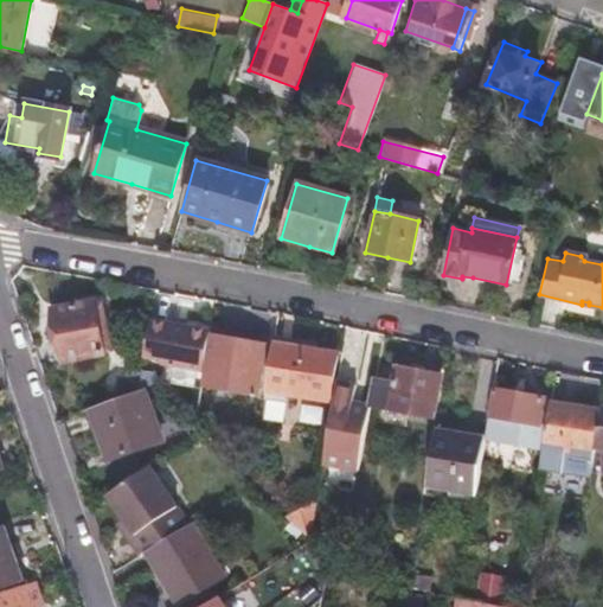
[(100,298),(91,299),(96,319),(103,318),(100,298)]
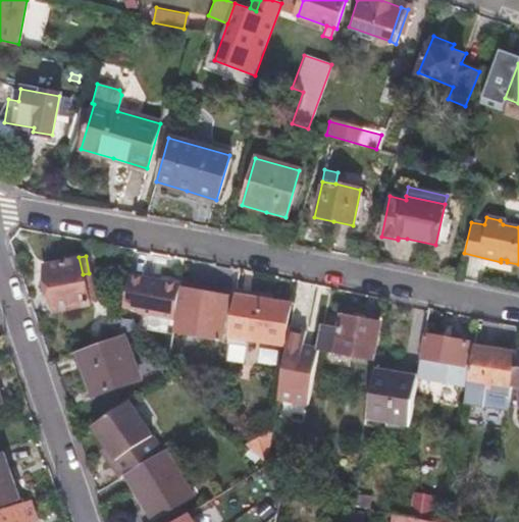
[(83,274),(79,257),(43,264),(52,309),(95,301),(89,273),(83,274)]
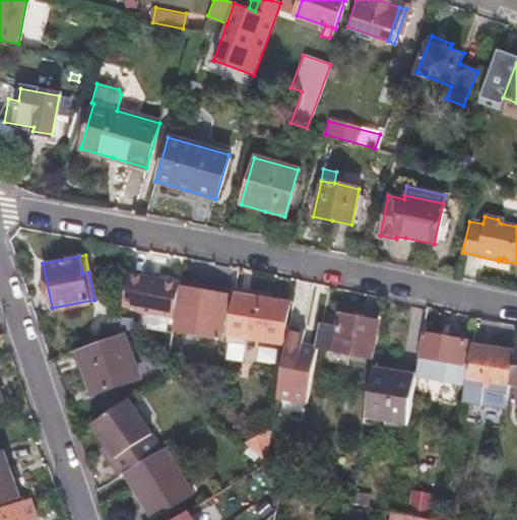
[(139,309),(173,314),(179,279),(158,276),(148,274),(128,271),(123,303),(140,306),(139,309)]
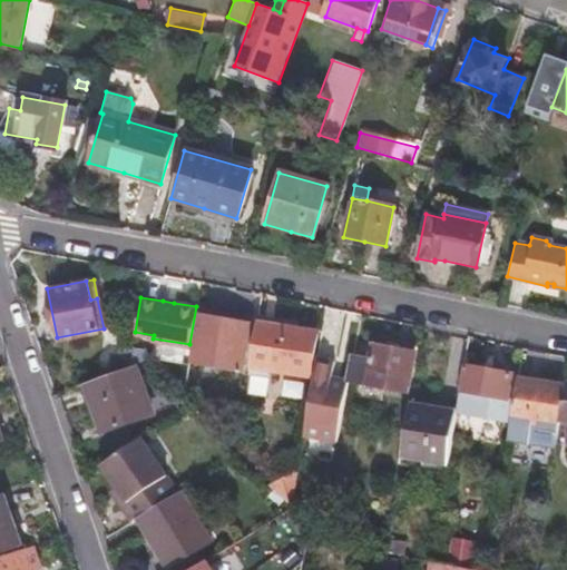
[(246,322),(198,313),(191,361),(238,370),(246,322)]
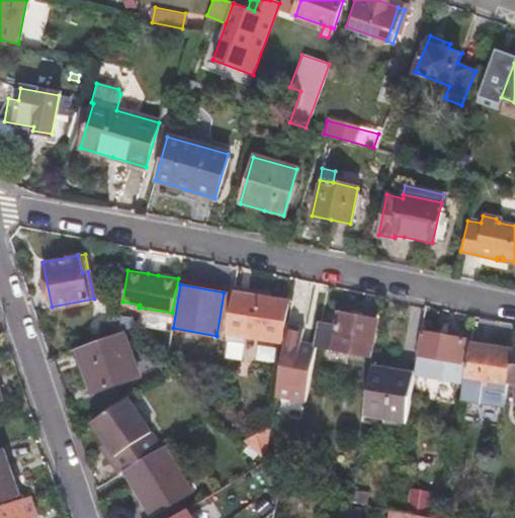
[(283,296),(232,288),(225,326),(278,333),(283,296)]
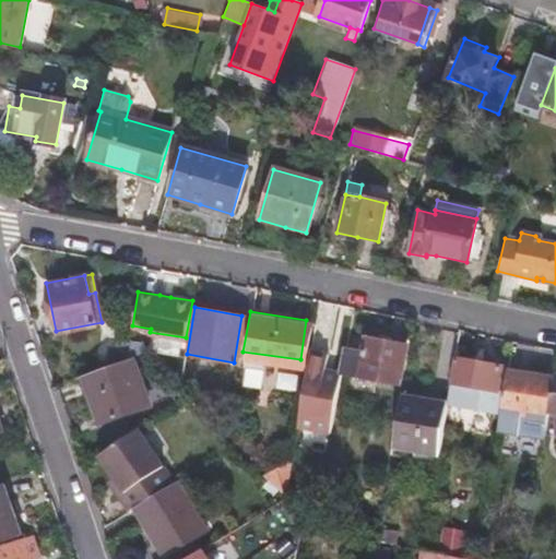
[(354,347),(350,372),(394,380),(401,341),(363,335),(362,339),(359,348),(354,347)]
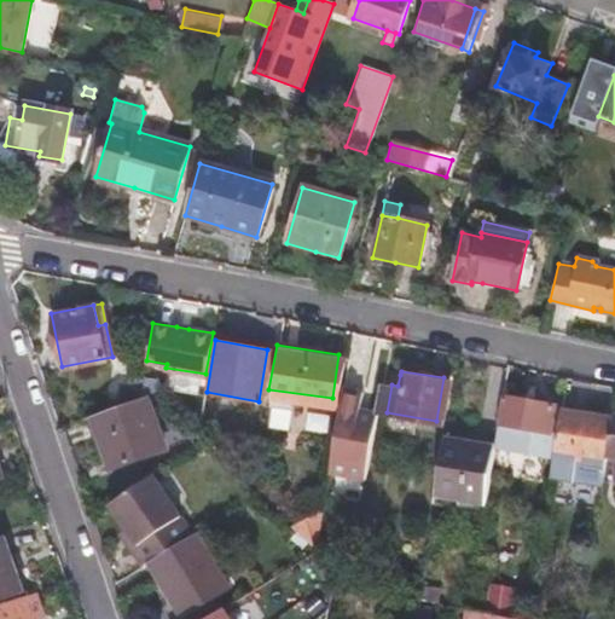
[(127,399),(139,394),(140,395),(144,377),(131,375),(127,399)]
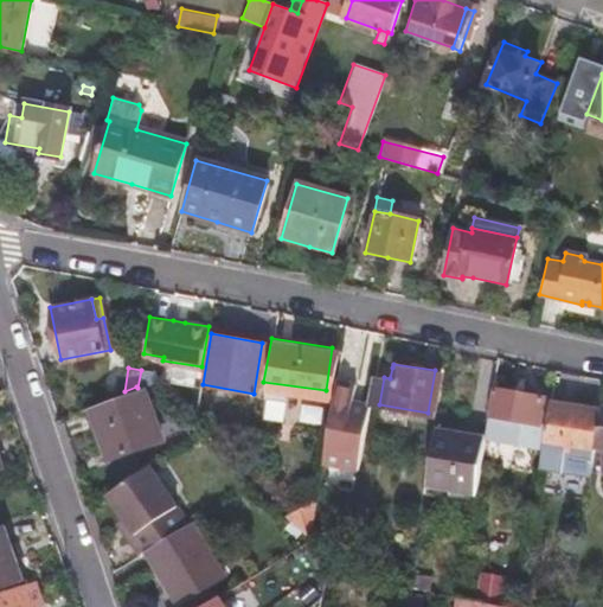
[(367,403),(379,404),(384,377),(378,377),(373,376),(369,402),(367,403)]
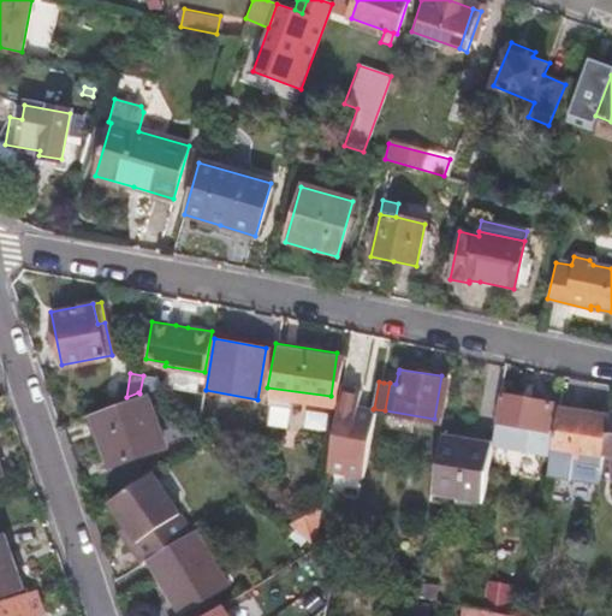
[(339,384),(326,468),(361,474),(373,409),(374,408),(356,404),(358,388),(339,384)]
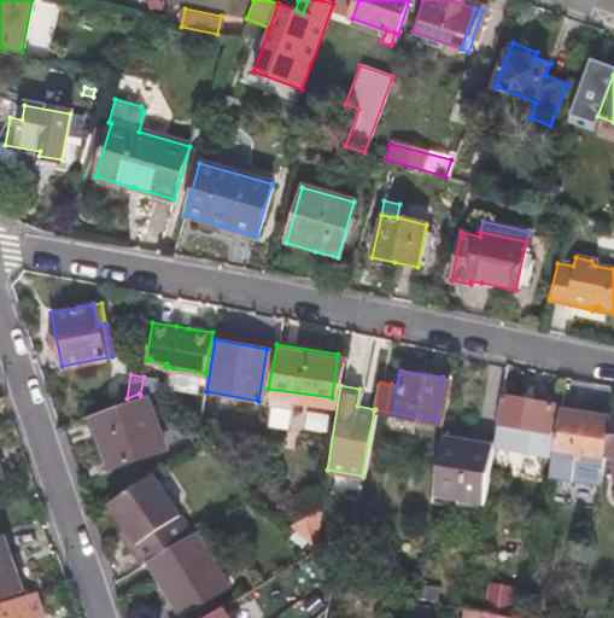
[(97,410),(117,462),(168,443),(146,391),(141,394),(140,395),(139,394),(127,398),(97,410)]
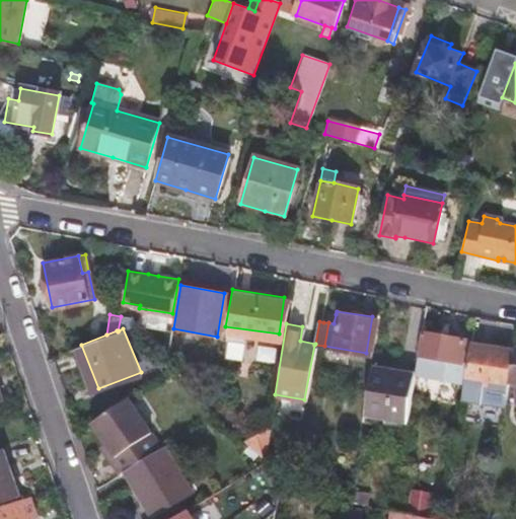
[(463,339),(420,330),(417,353),(459,360),(463,339)]
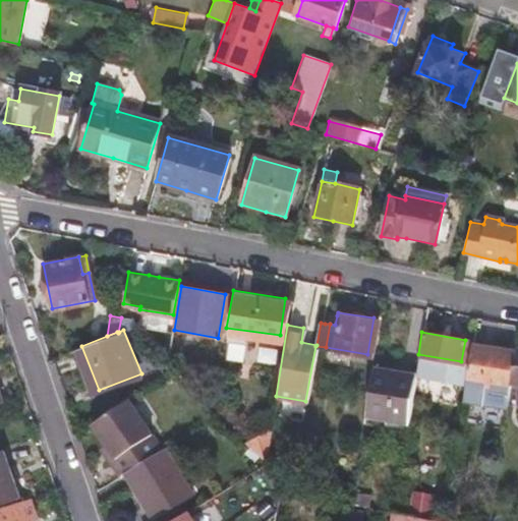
[(510,380),(515,349),(471,341),(465,379),(509,386),(510,380)]
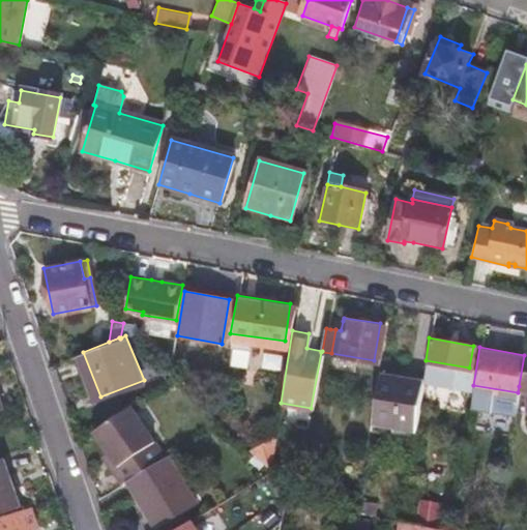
[(379,372),(371,420),(415,427),(422,379),(379,372)]
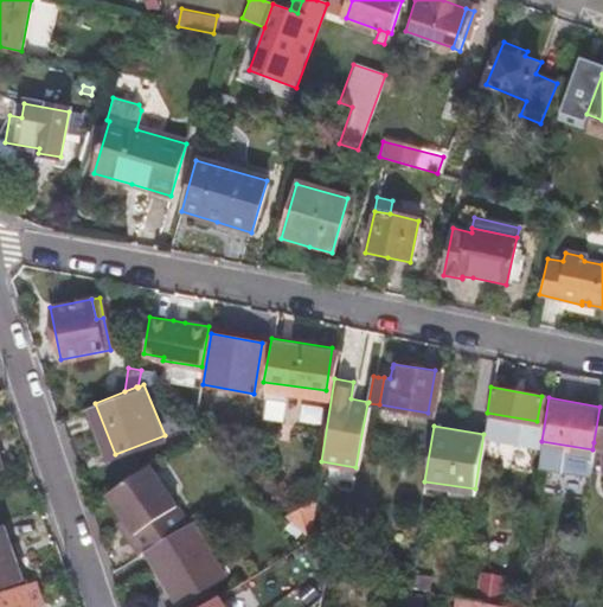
[(148,461),(108,492),(124,518),(134,534),(127,538),(138,554),(143,550),(187,522),(148,461)]
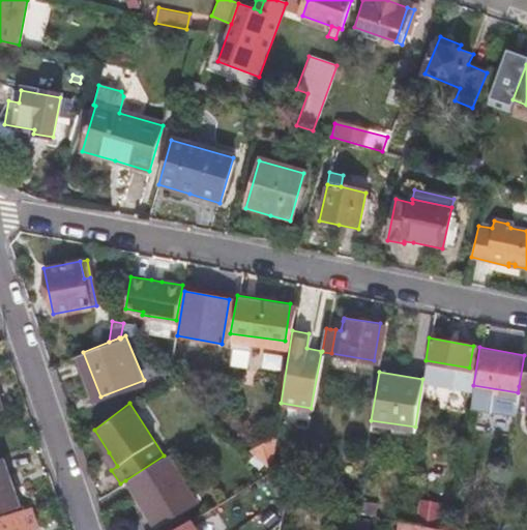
[(273,438),(250,449),(269,466),(273,438)]
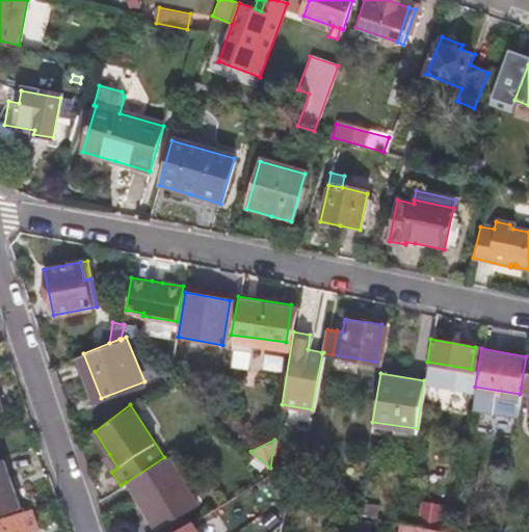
[(117,468),(109,454),(103,458),(111,472),(117,468)]
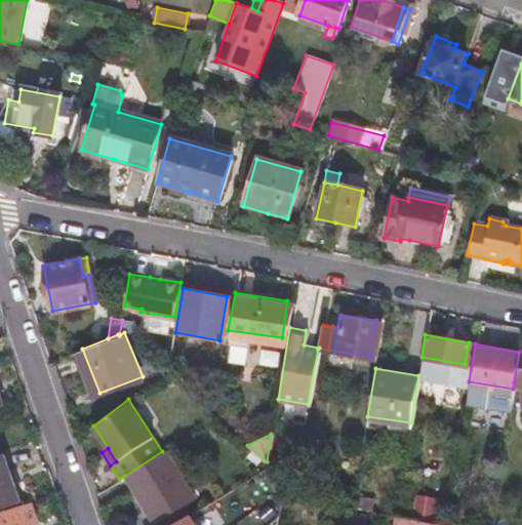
[(162,451),(124,476),(152,519),(191,493),(163,450),(162,451)]
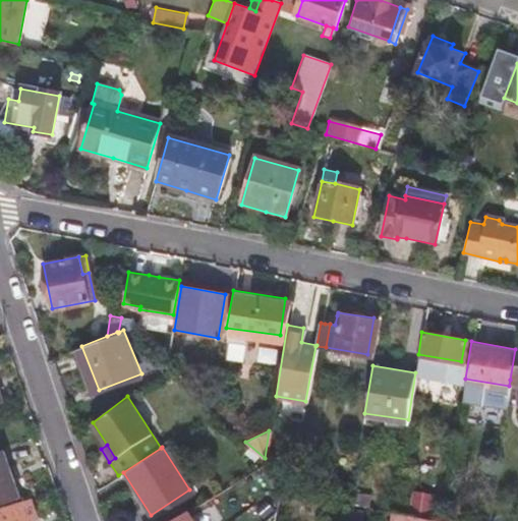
[(0,504),(15,498),(0,454),(0,504)]
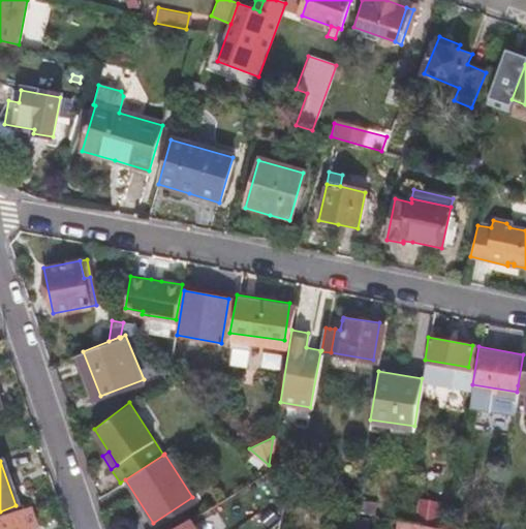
[(420,497),(416,514),(437,517),(440,500),(420,497)]
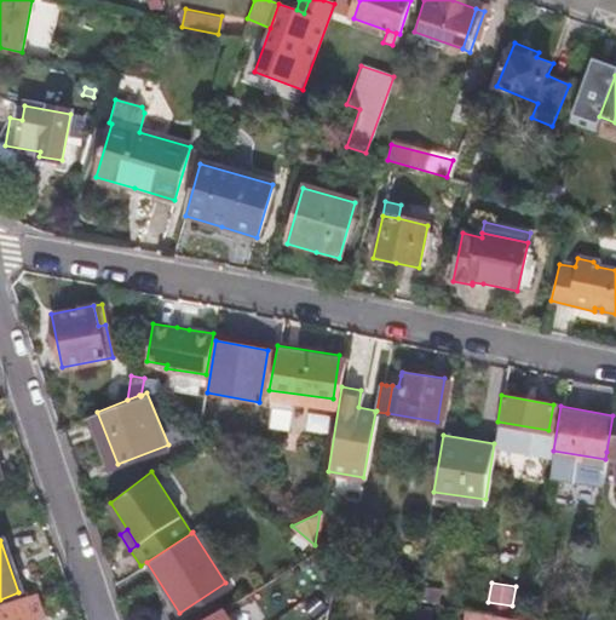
[(0,619),(33,619),(36,619),(41,618),(34,596),(0,608),(0,619)]
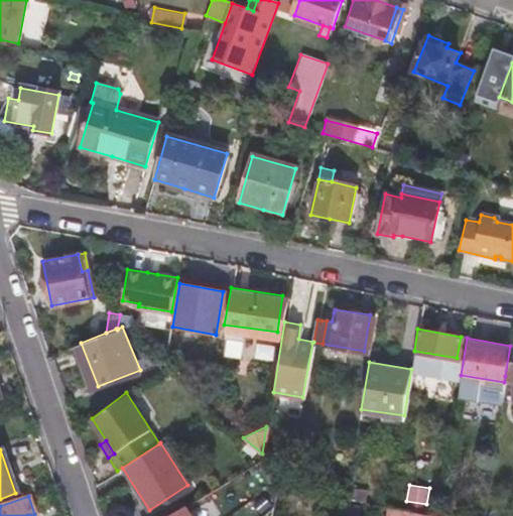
[(355,515),(357,507),(338,503),(335,515),(355,515)]
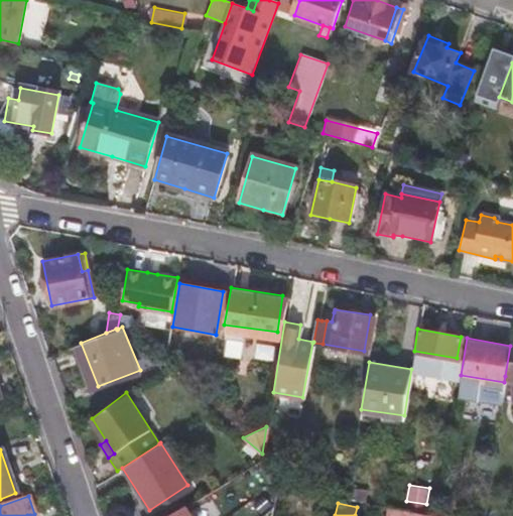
[(189,515),(183,506),(166,515),(189,515)]
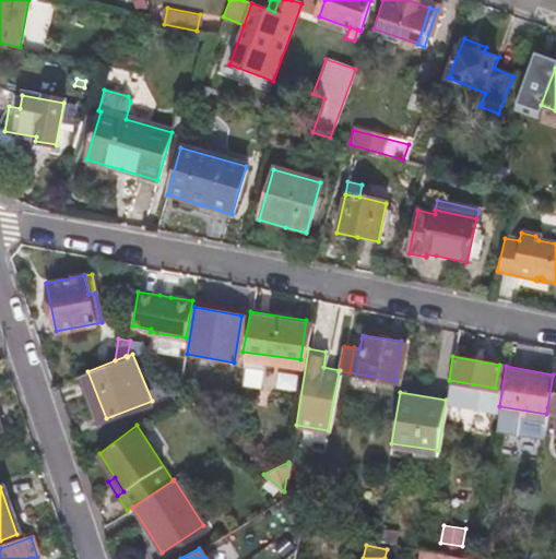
[(473,558),(423,549),(421,548),(418,558),(473,558)]
